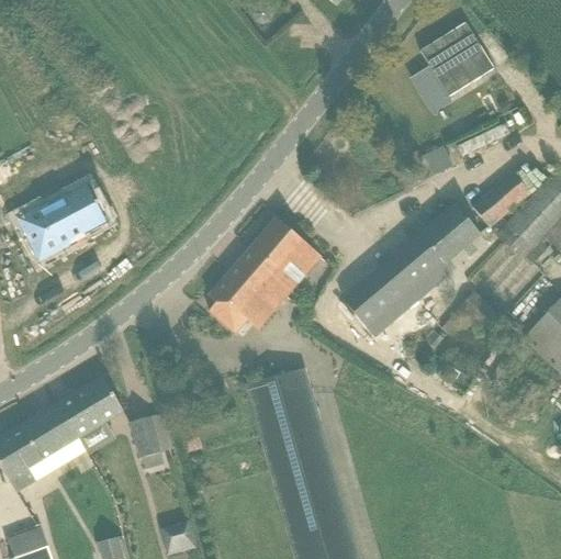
[(444,145),(419,157),(434,172),(452,164),(444,145)]
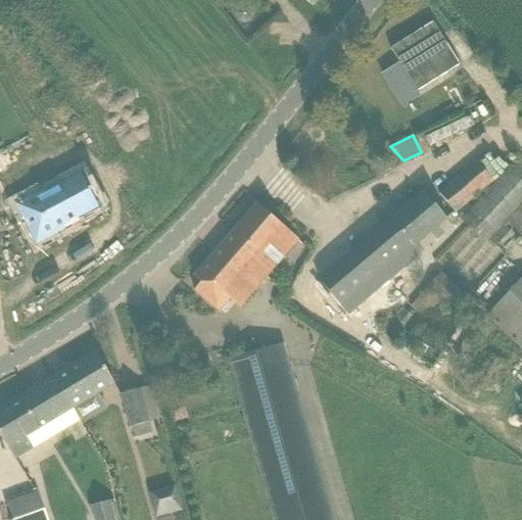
[(521,158),(520,157),(463,220),(486,241),(489,238),(495,244),(514,225),(521,231),(521,158)]
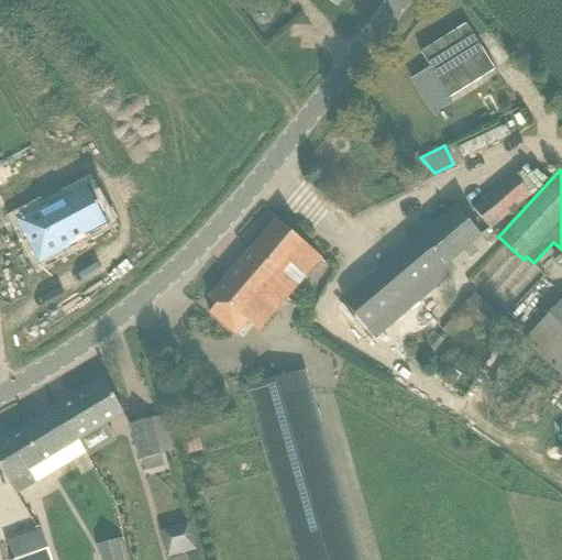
[(473,206),(491,227),(531,193),(514,172),(473,206)]
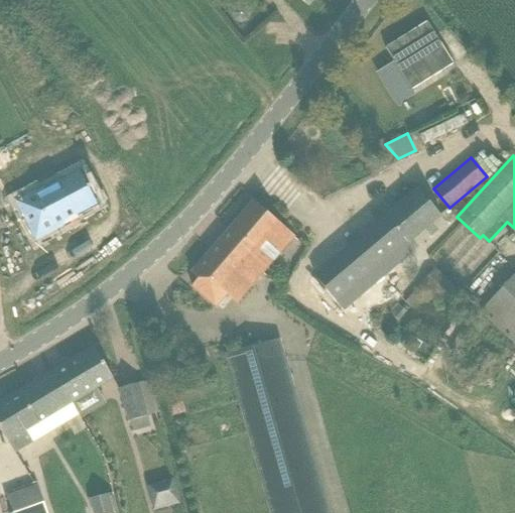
[(39,182),(13,197),(31,232),(60,216),(59,213),(92,196),(77,166),(41,185),(39,182)]
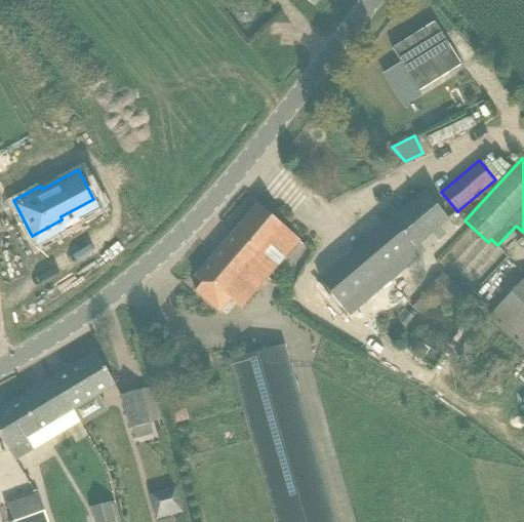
[(320,278),(350,313),(428,248),(421,241),(449,217),(426,189),(320,278)]
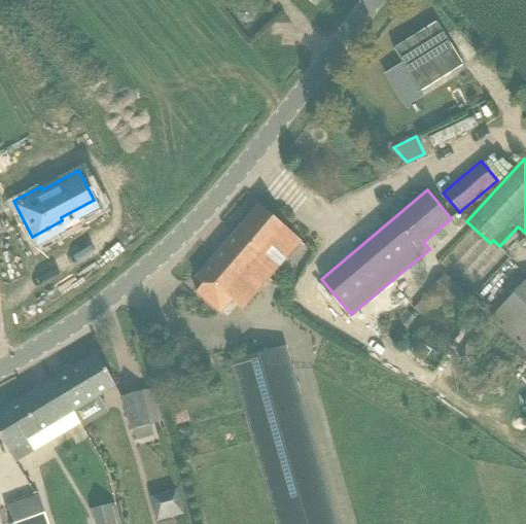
[(226,294),(242,308),(302,239),(259,203),(196,277),(203,283),(196,291),(215,308),(226,294)]
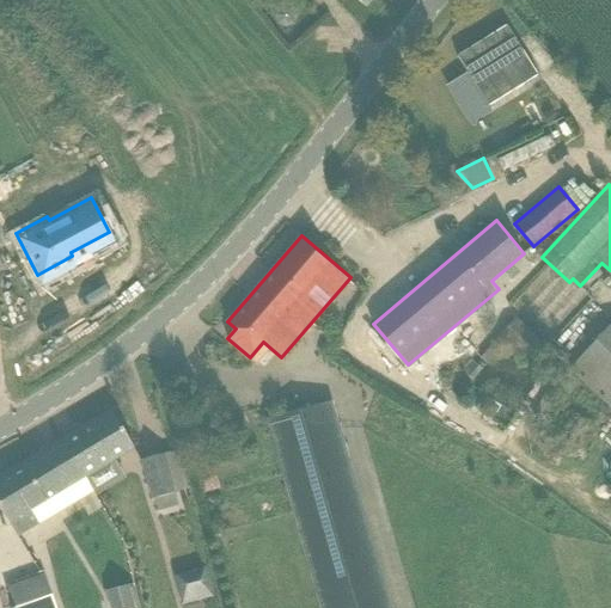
[(505,333),(531,358),(547,343),(520,317),(505,333)]
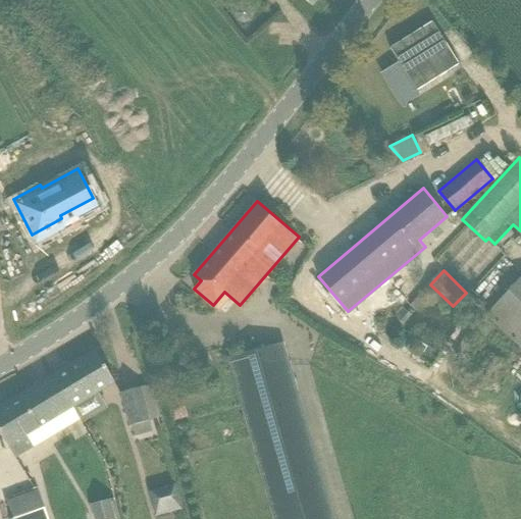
[(520,279),(489,314),(520,343),(520,279)]
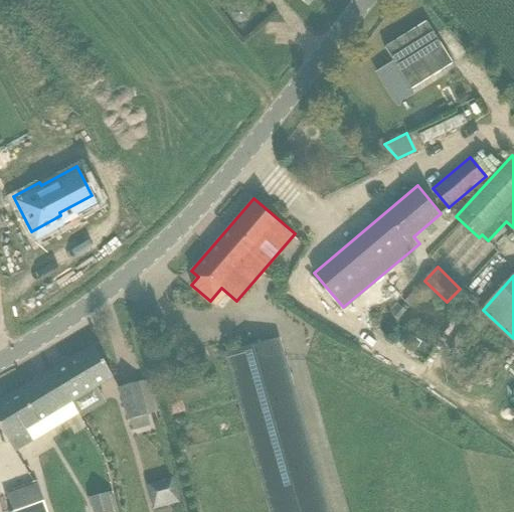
[(326,511),(279,336),(225,350),(270,511),(326,511)]
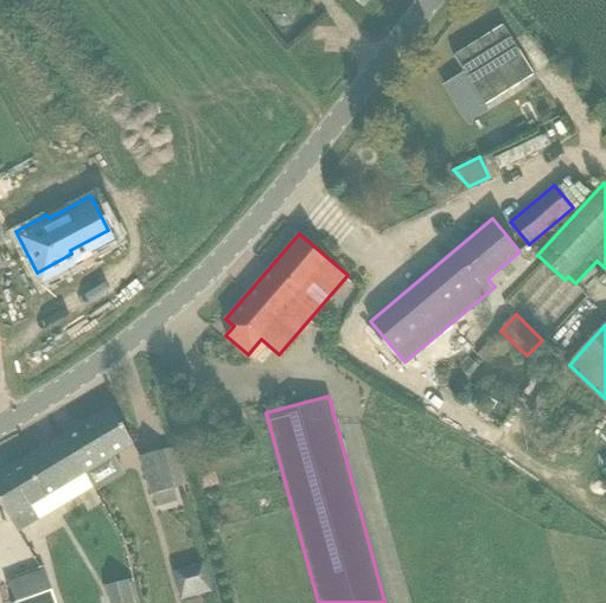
[(112,405),(50,442),(71,479),(133,442),(112,405)]
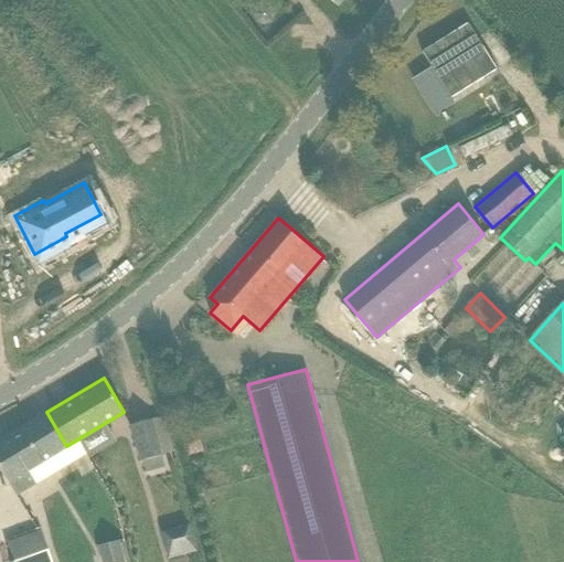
[(66,446),(46,412),(0,439),(0,465),(17,494),(63,466),(56,453),(66,446)]
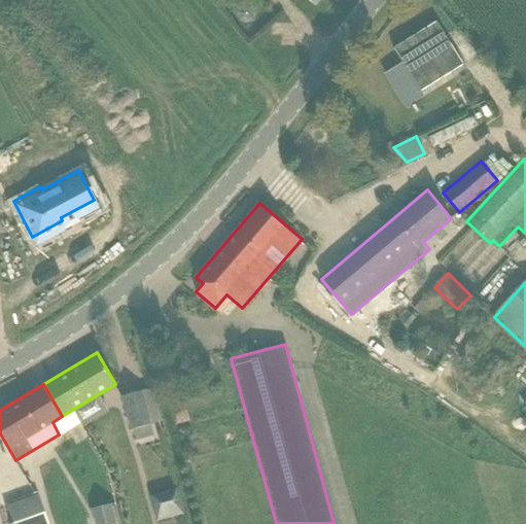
[(135,427),(138,438),(154,432),(151,422),(159,420),(149,386),(121,394),(131,428),(135,427)]
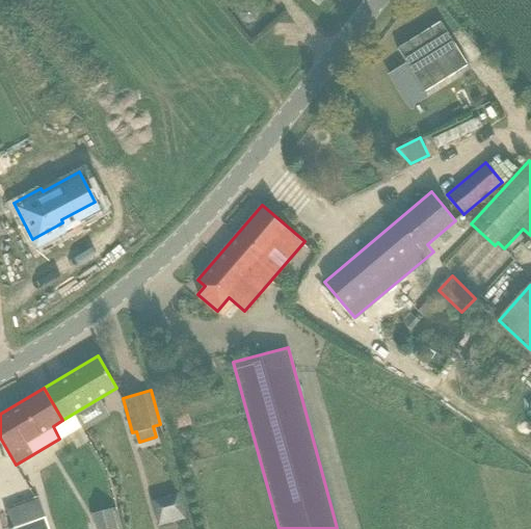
[(185,404),(173,407),(178,424),(190,420),(185,404)]
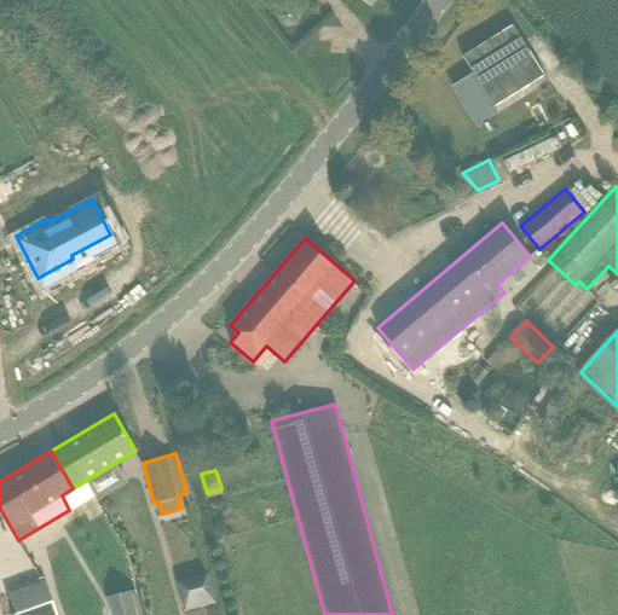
[(217,602),(208,570),(177,579),(184,610),(217,602)]
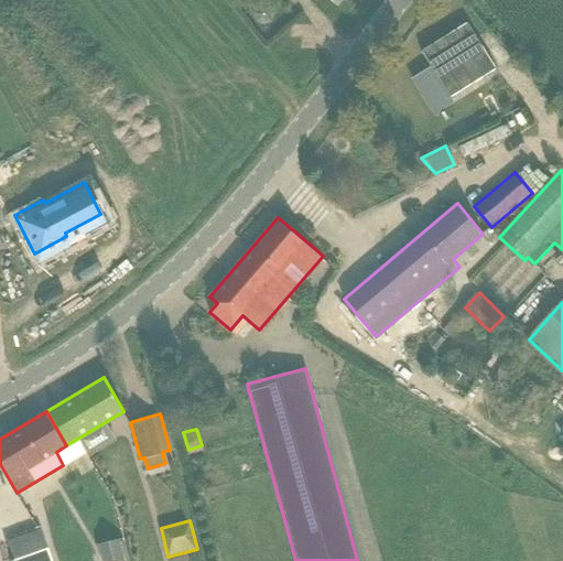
[(8,540),(14,559),(47,547),(41,528),(8,540)]
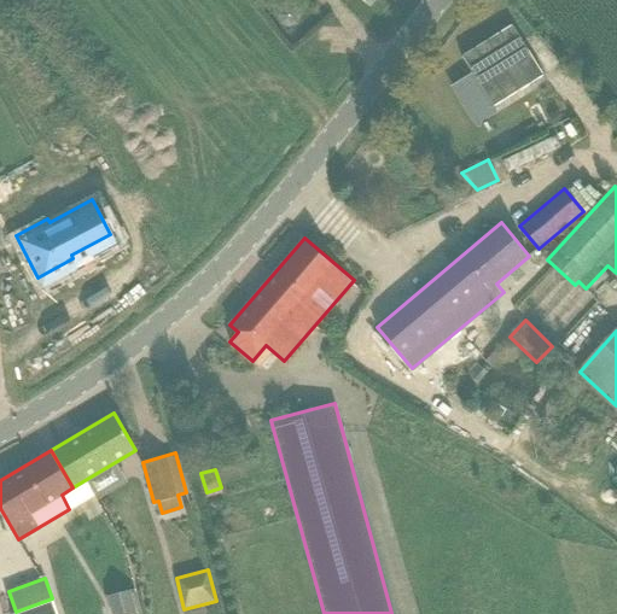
[(129,589),(109,594),(114,613),(133,613),(135,613),(129,589)]
